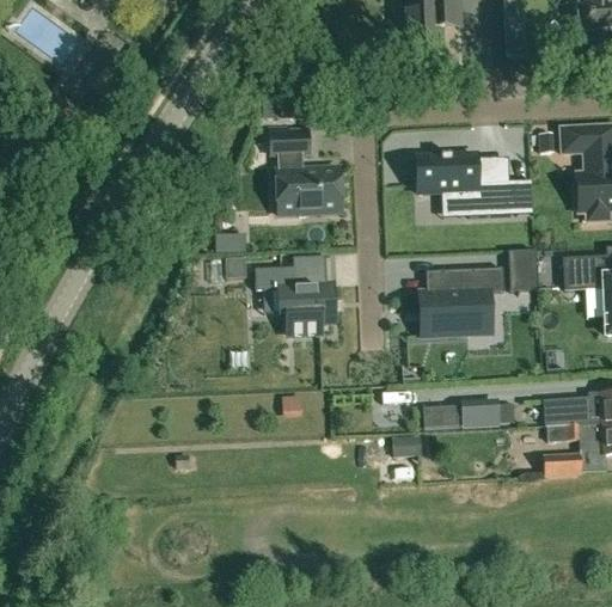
[(409,46),(422,44),(444,44),(444,23),(463,23),(461,0),(402,0),(403,17),(409,17),(409,46)]
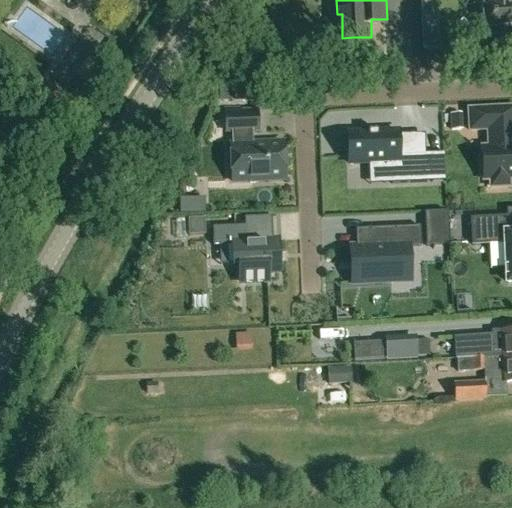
[(437,18),(436,0),(419,0),(421,18),(437,18)]
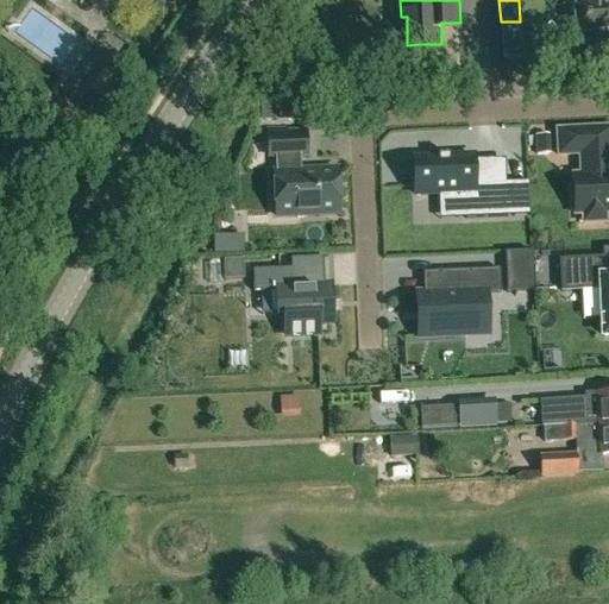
[(576,29),(595,27),(608,26),(608,0),(572,0),(575,37),(577,37),(576,29)]
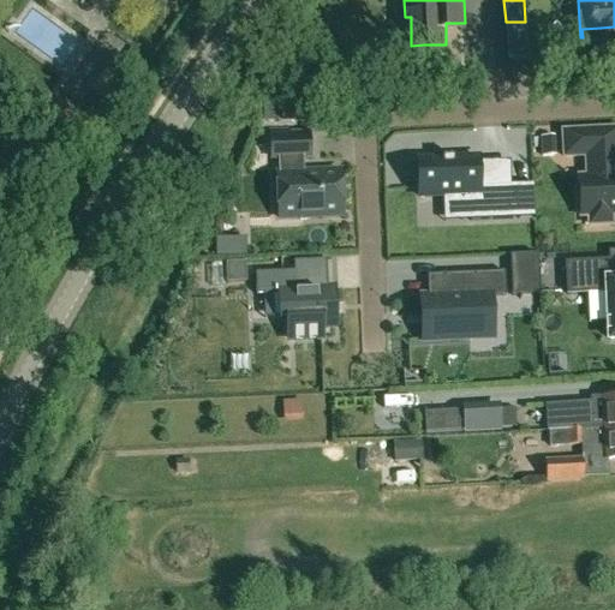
[(137,66),(118,53),(91,89),(112,102),(137,66)]
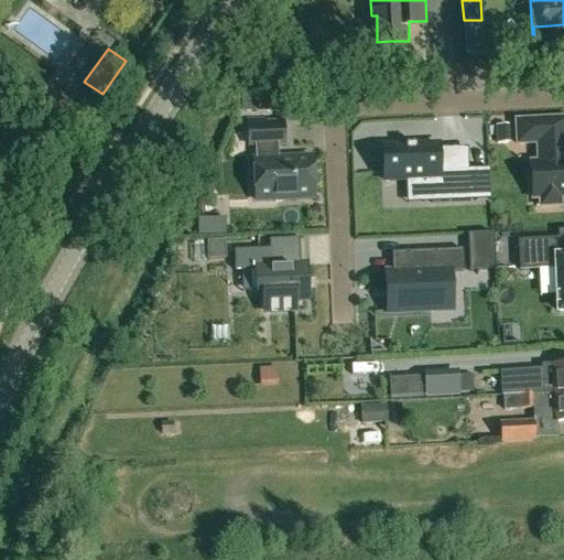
[(563,114),(519,116),(520,142),(537,142),(537,158),(529,158),(531,194),(539,194),(540,194),(540,203),(561,203),(560,193),(563,192),(563,114)]
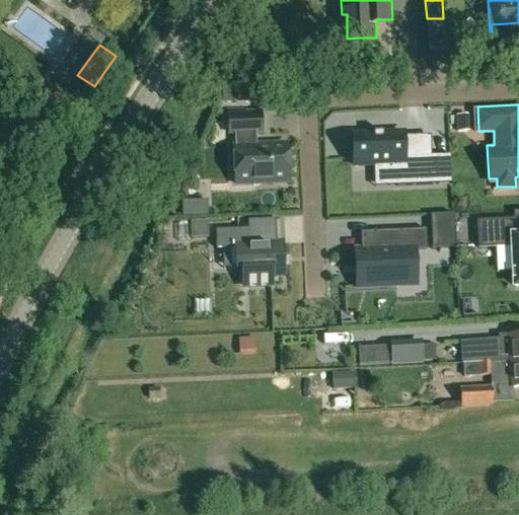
[(235,180),(249,179),(289,178),(287,141),(255,142),(254,128),(262,128),(262,108),(242,109),(242,107),(228,107),(229,129),(235,129),(236,143),(233,143),(235,180)]
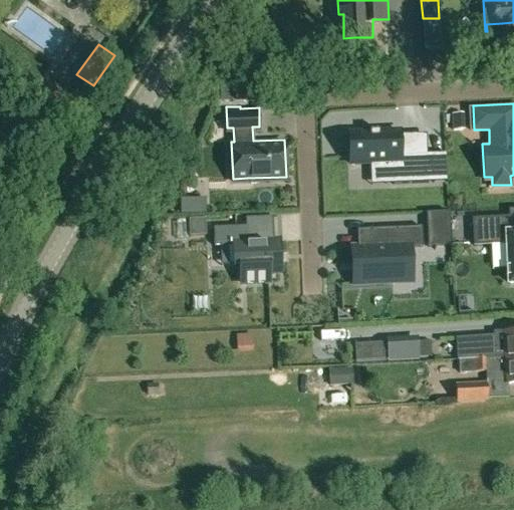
[(399,128),(350,130),(351,162),(369,161),(392,161),(393,181),(428,180),(427,151),(400,152),(399,132),(399,128)]
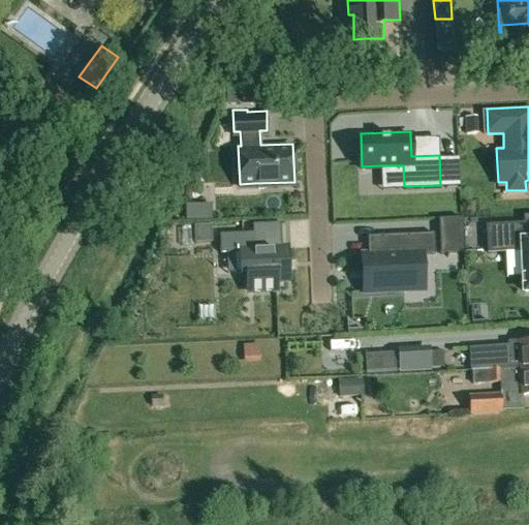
[(459,179),(459,184),(460,184),(459,155),(444,155),(445,185),(446,184),(446,179),(459,179)]
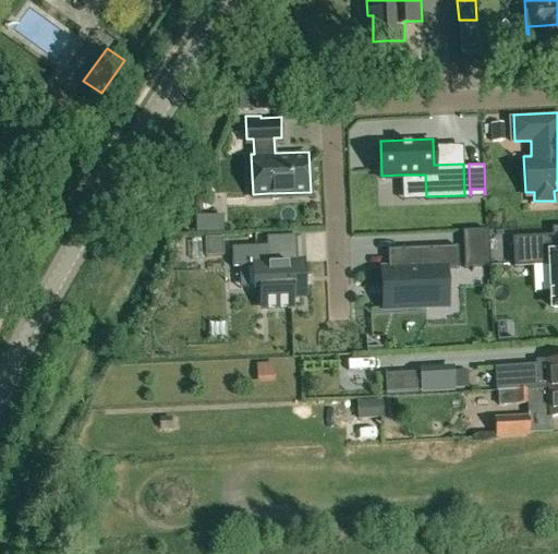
[(221,213),(196,214),(197,230),(222,229),(221,213)]
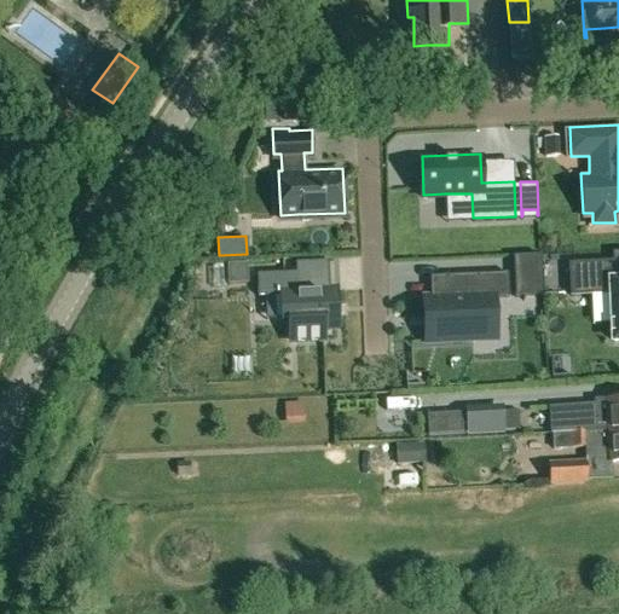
[(542,291),(541,252),(514,253),(515,294),(542,291)]
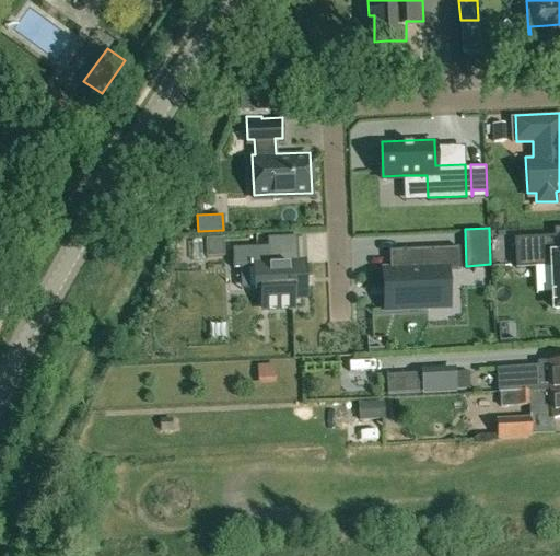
[(556,233),(515,235),(516,263),(552,261),(555,303),(559,303),(559,251),(557,251),(556,233)]
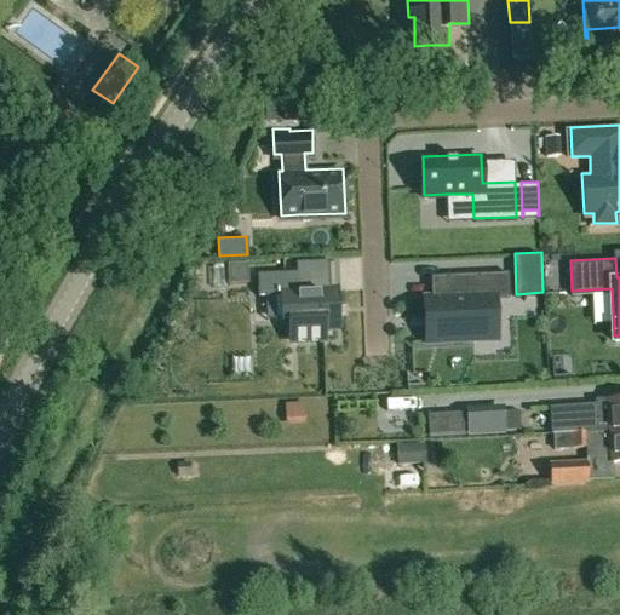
[(247,259),(228,260),(228,281),(248,280),(247,259)]
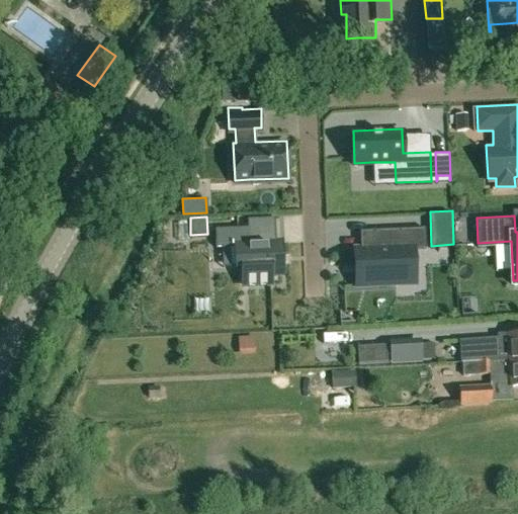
[(248,226),(214,227),(216,245),(222,245),(237,244),(238,264),(243,264),(244,282),(270,281),(270,272),(281,272),(280,240),(276,240),(250,241),(249,226),(248,226)]
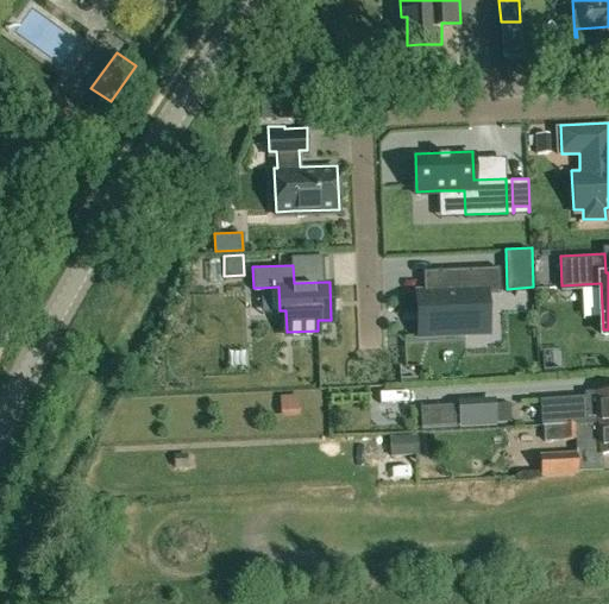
[(424,290),(419,290),(420,333),(487,329),(485,289),(501,289),(500,265),(437,269),(438,289),(424,290)]
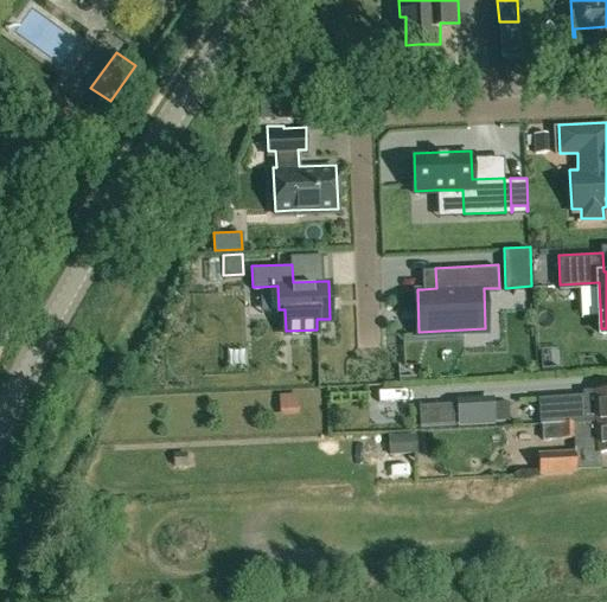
[(577,421),(595,420),(606,418),(606,386),(593,388),(582,389),(582,392),(538,395),(538,397),(540,421),(542,421),(542,422),(577,421)]
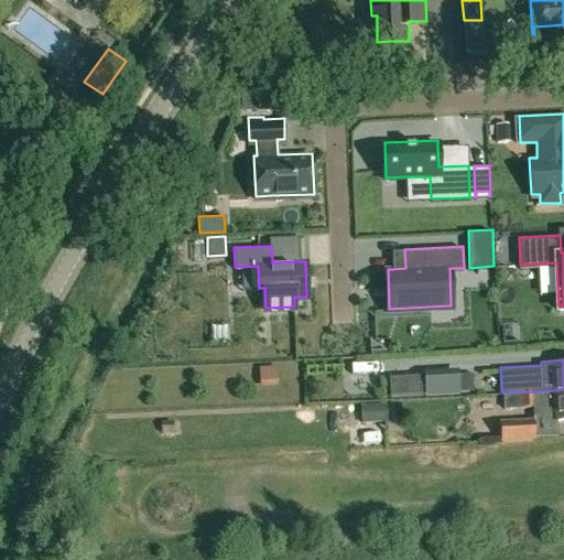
[(458,389),(457,372),(431,374),(432,390),(458,389)]
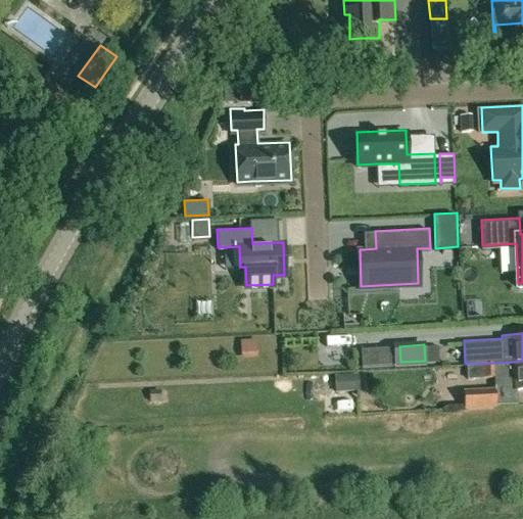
[(522,386),(522,361),(513,362),(497,363),(467,364),(468,380),(494,379),(494,383),(502,382),(514,382),(514,386),(522,386)]
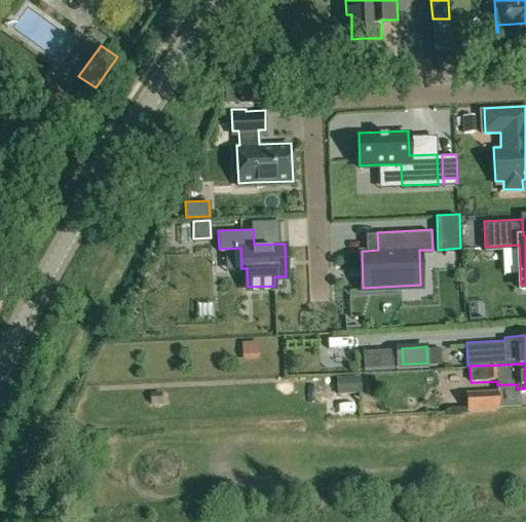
[(360,373),(336,374),(337,392),(361,390),(360,373)]
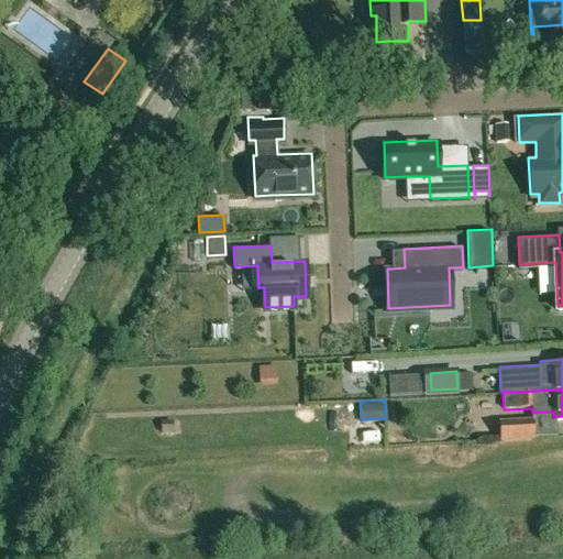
[(533,415),(499,417),(500,438),(534,436),(533,415)]
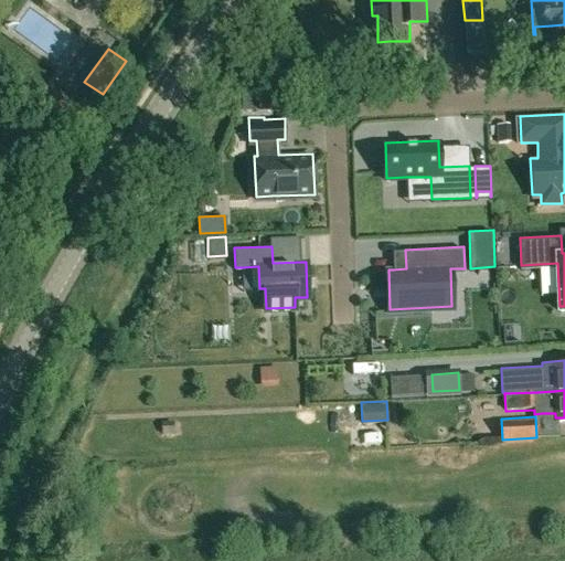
[(174,432),(174,417),(161,419),(162,432),(174,432)]
